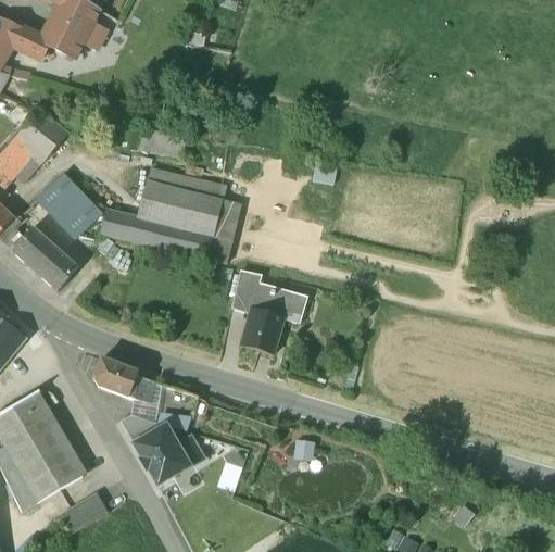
[(41,36),(39,40),(47,44),(75,57),(83,41),(92,21),(99,8),(98,7),(86,0),(60,0),(59,2),(41,36)]
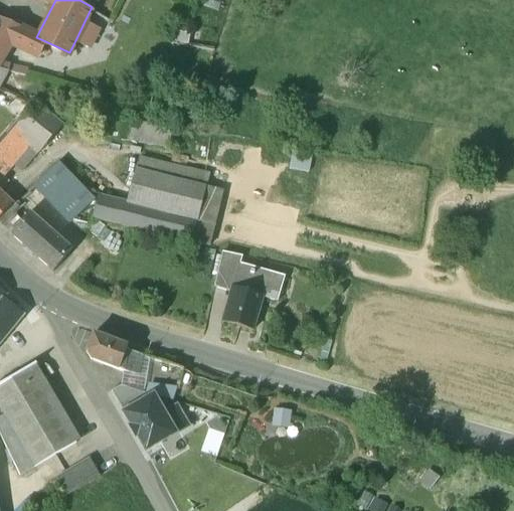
[(0,57),(10,41),(19,26),(0,17),(0,57)]
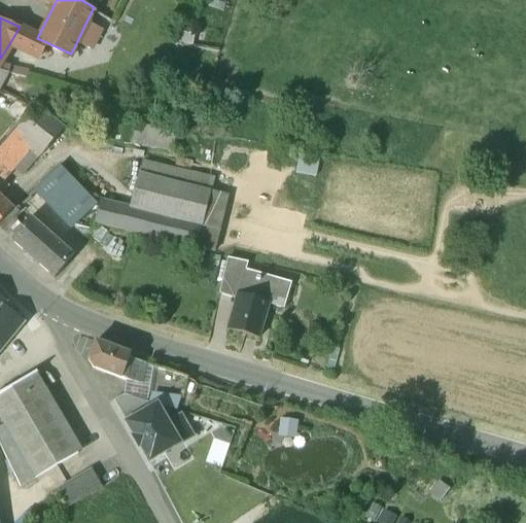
[(88,20),(78,39),(91,46),(101,26),(88,20)]
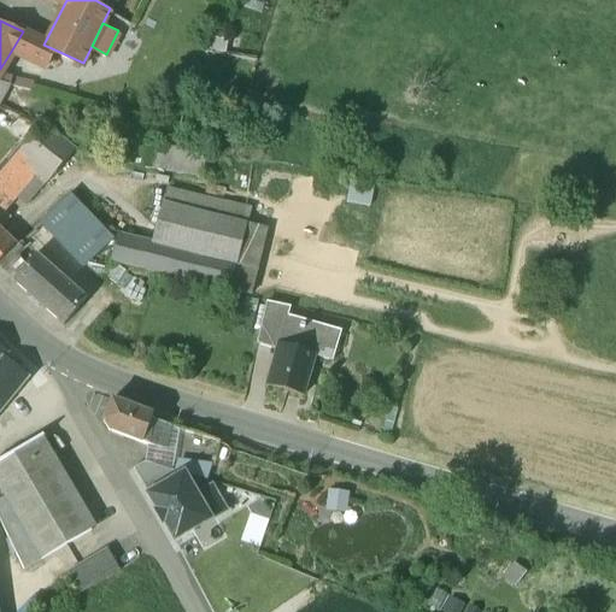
[(46,40),(23,29),(23,31),(24,31),(12,49),(45,64),(52,48),(44,45),(46,40)]
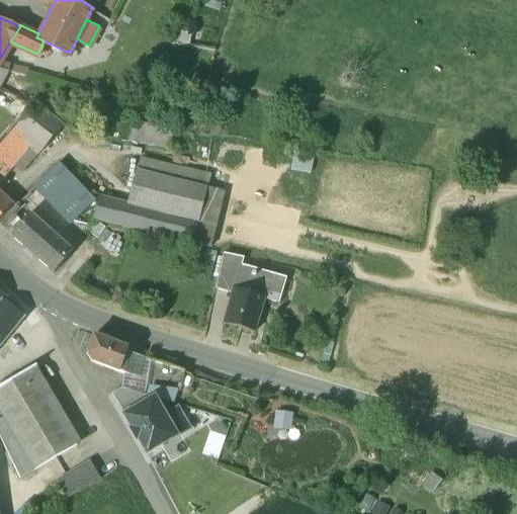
[(35,102),(0,142),(0,168),(27,138),(40,149),(62,124),(35,102)]
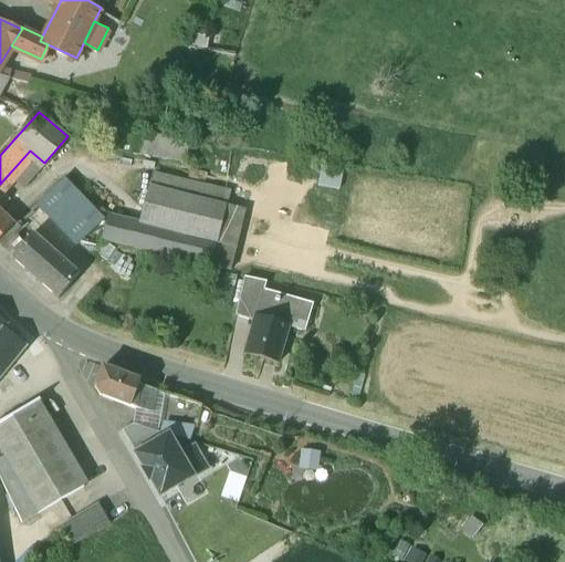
[(146,131),(134,128),(131,149),(143,152),(146,131)]
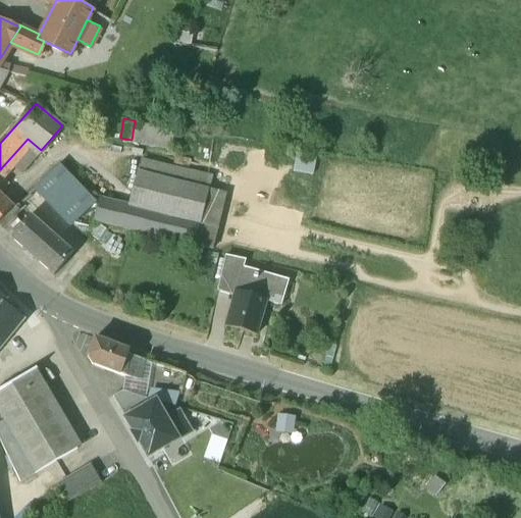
[(174,126),(135,120),(132,140),(170,146),(174,126)]
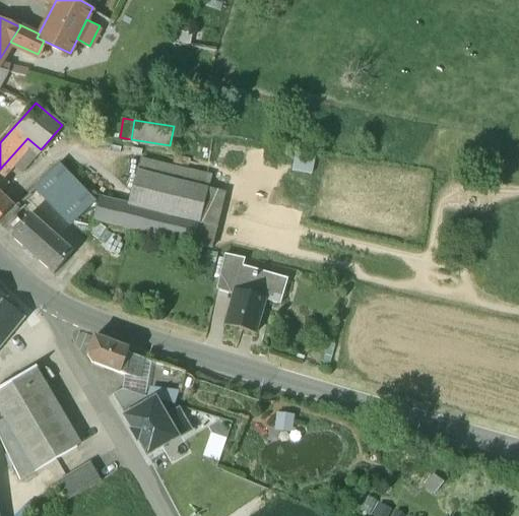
[(207,172),(141,155),(138,168),(205,184),(207,172)]
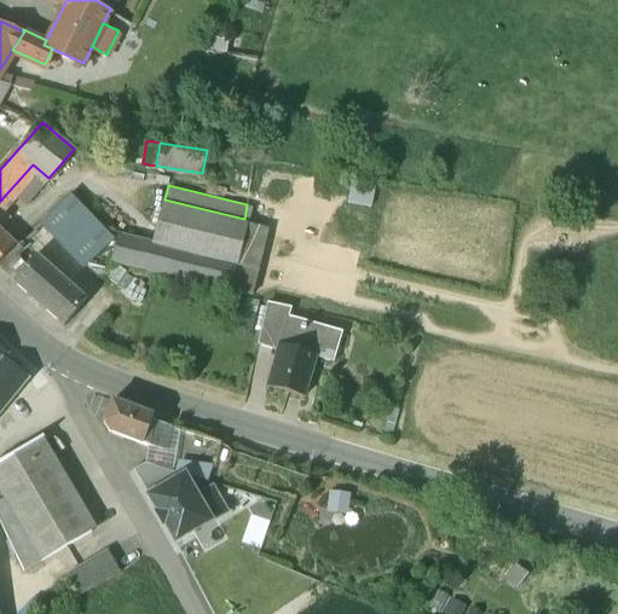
[(70,190),(52,208),(63,220),(81,202),(70,190)]
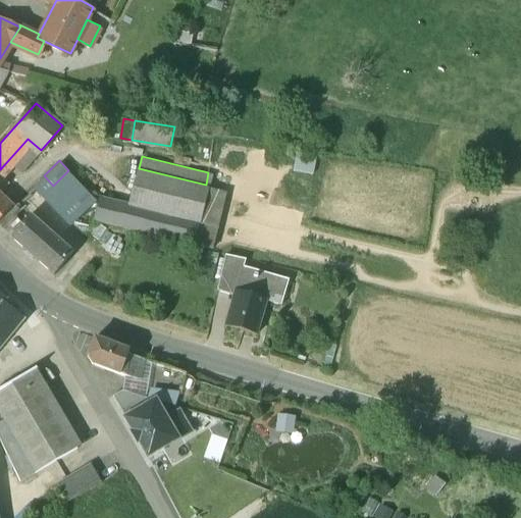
[(206,185),(139,168),(131,204),(99,196),(94,217),(192,241),(206,185)]
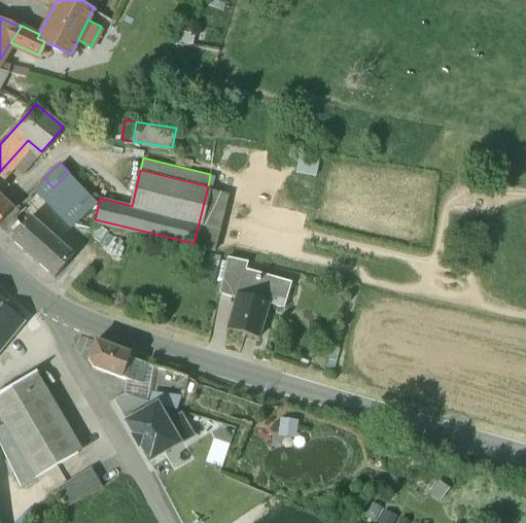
[(44,177),(41,180),(34,186),(44,197),(45,198),(74,223),(96,201),(69,172),(54,187),(44,177)]
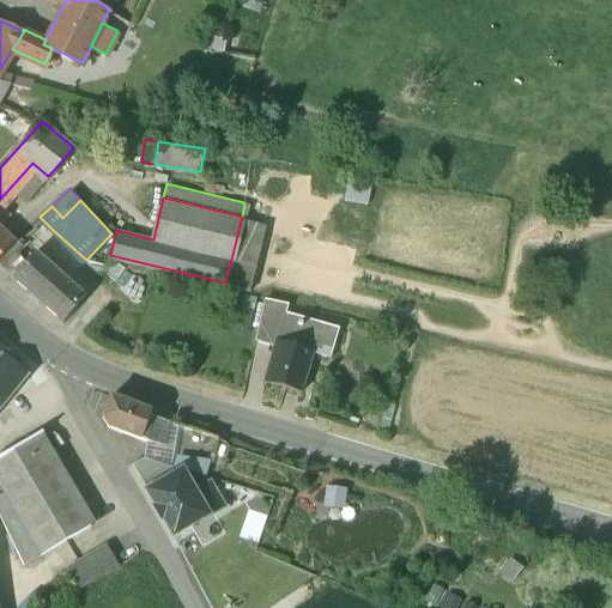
[(14,242),(0,255),(0,256),(16,271),(35,249),(52,229),(40,217),(13,242),(14,242)]
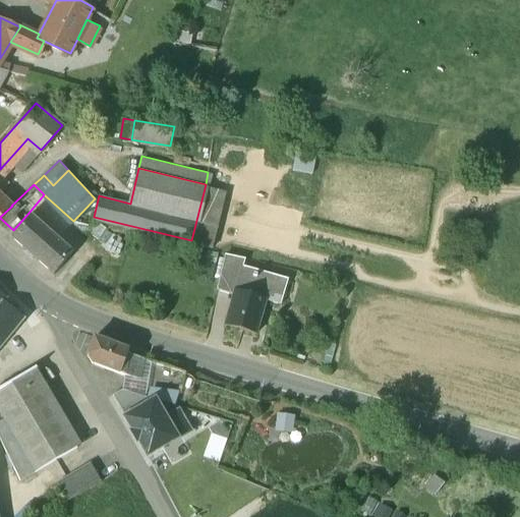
[(206,184),(191,240),(211,245),(225,189),(206,184)]
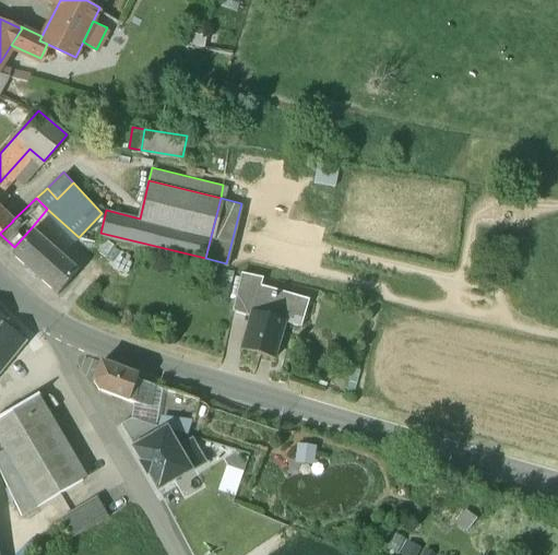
[(0,233),(13,221),(12,221),(0,209),(0,233)]
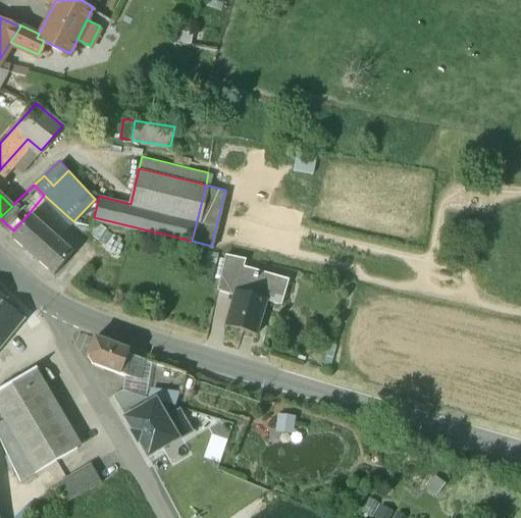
[(13,230),(10,234),(54,272),(72,250),(30,212),(13,230)]
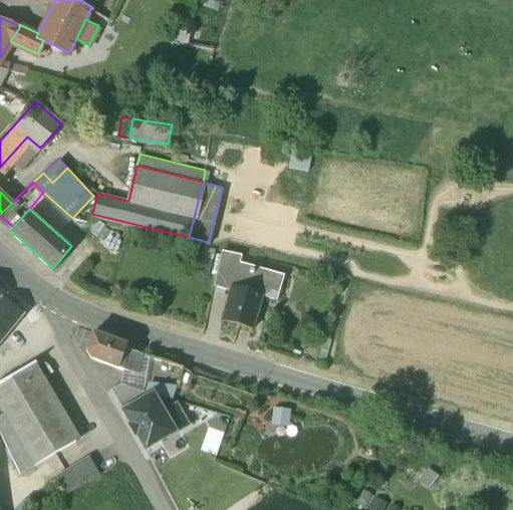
[(242,253),(222,248),(213,283),(230,288),(237,263),(238,264),(242,253)]
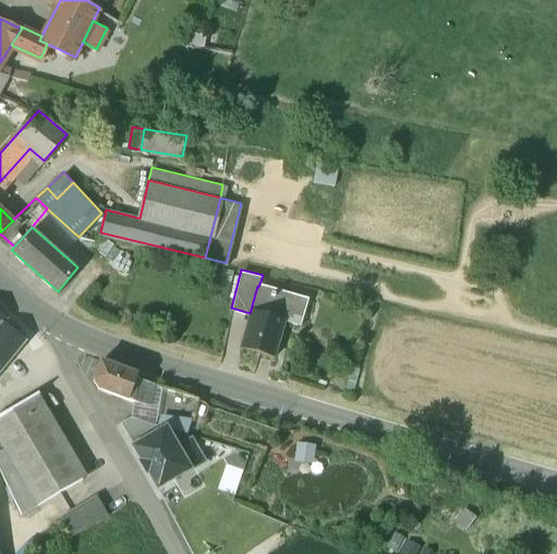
[(258,287),(257,286),(250,313),(241,345),(275,353),(285,318),(300,323),(306,300),(258,287)]
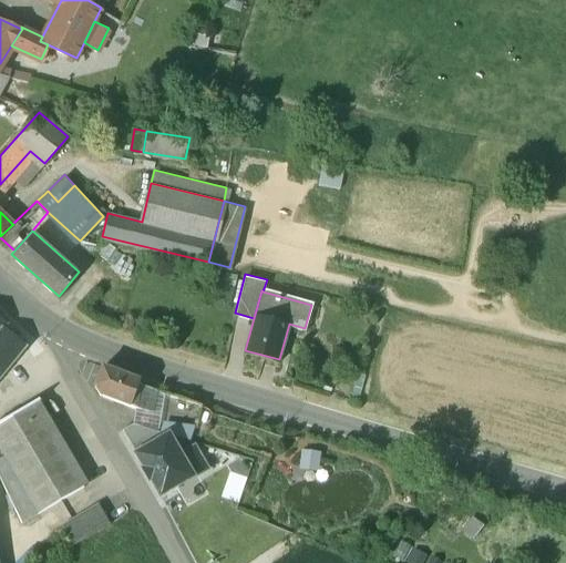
[(0,378),(26,346),(2,327),(6,323),(0,317),(0,378)]
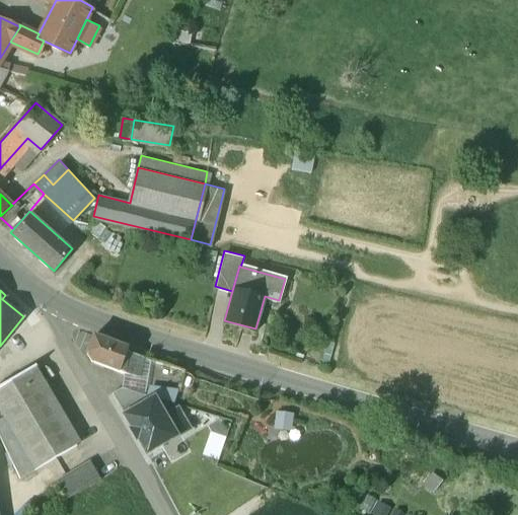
[(128,346),(93,333),(87,350),(92,359),(123,371),(140,373),(141,366),(142,355),(126,350),(128,346)]
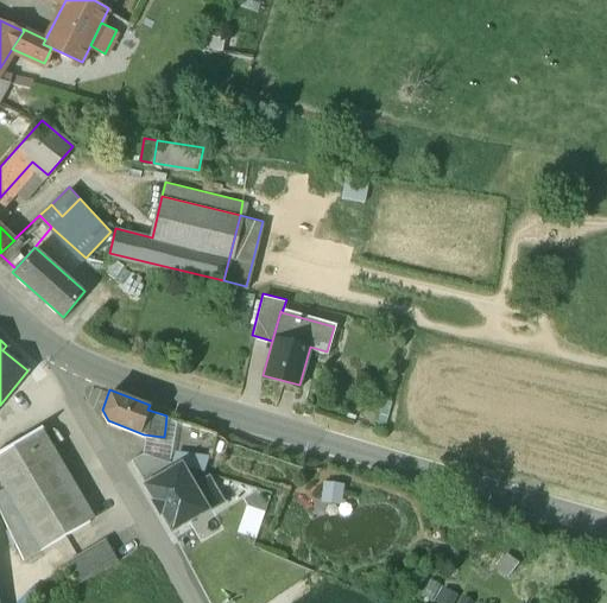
[(94,516),(42,426),(0,450),(0,478),(40,547),(94,516)]
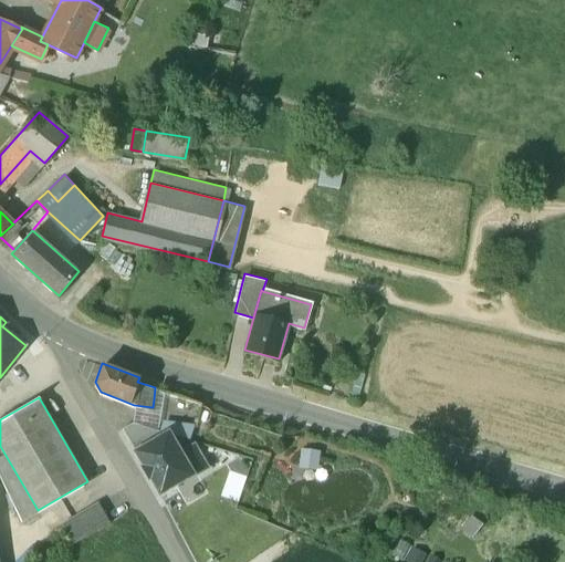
[(161,428),(190,437),(196,423),(165,418),(161,428)]
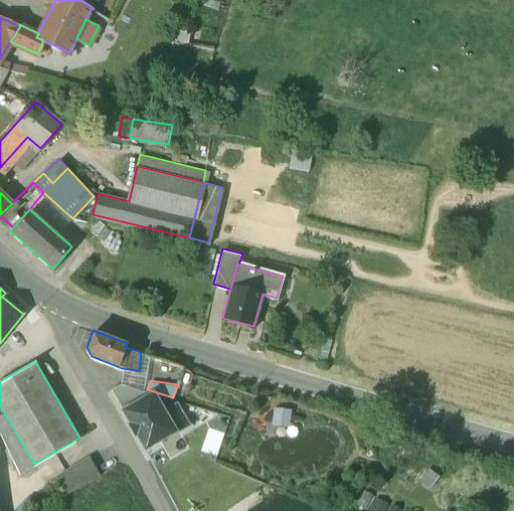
[(112,387),(125,409),(154,392),(121,383),(112,387)]
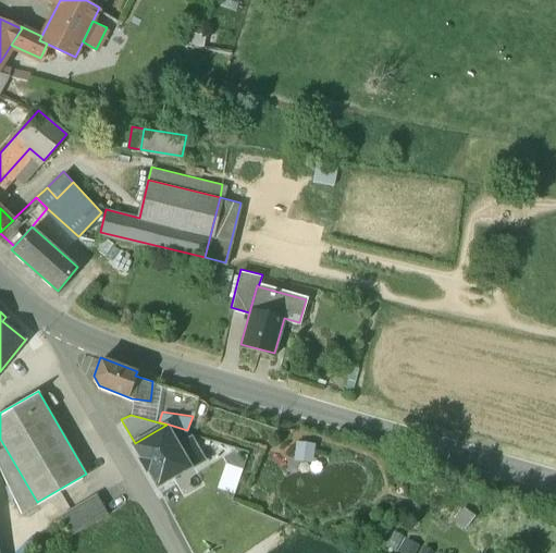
[(167,425),(135,443),(159,484),(204,458),(192,438),(178,445),(167,425)]
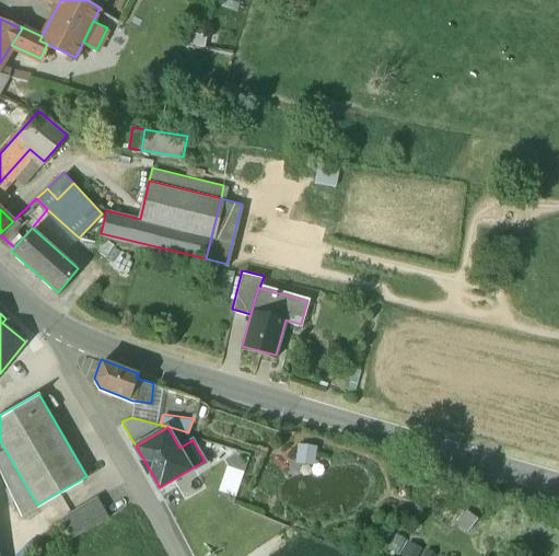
[(315,461),(317,443),(300,442),(299,460),(315,461)]
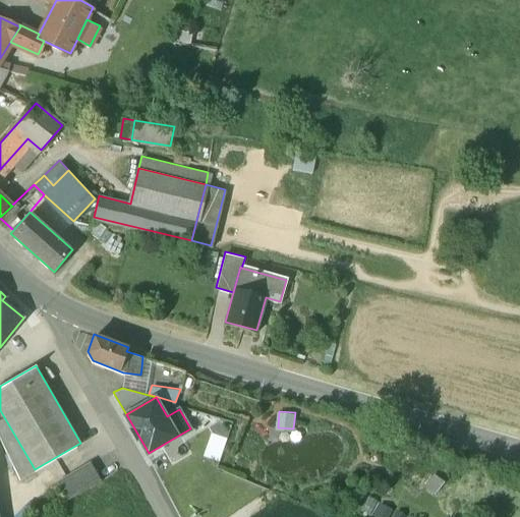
[(91,460),(57,480),(67,499),(101,478),(91,460)]
